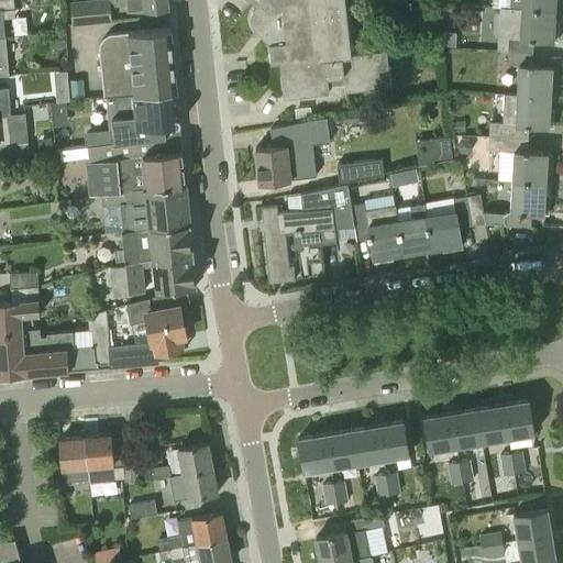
[(0,0),(0,36),(4,36),(3,18),(3,8),(14,8),(13,0),(0,0)]
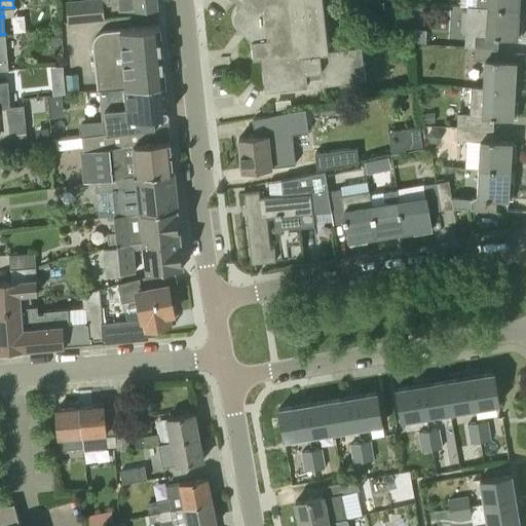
[(157,0),(66,0),(69,23),(105,21),(104,5),(118,4),(118,9),(158,6),(157,0)]
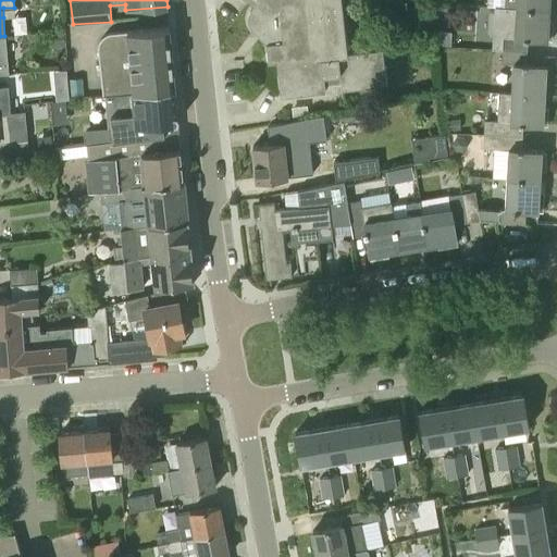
[(325,91),(324,84),(341,82),(342,89),(386,84),(382,49),(347,53),(341,0),(260,0),(262,10),(255,10),(247,11),(248,31),(255,29),(263,28),(264,35),(268,63),(276,62),(281,97),(325,91)]
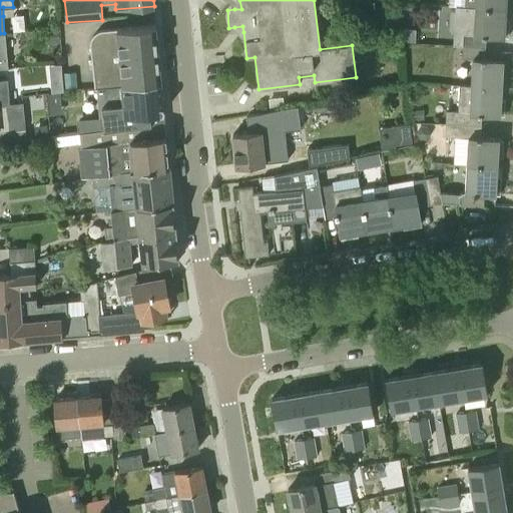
[(465,0),(465,7),(476,7),(476,8),(505,9),(505,0),(465,0)]
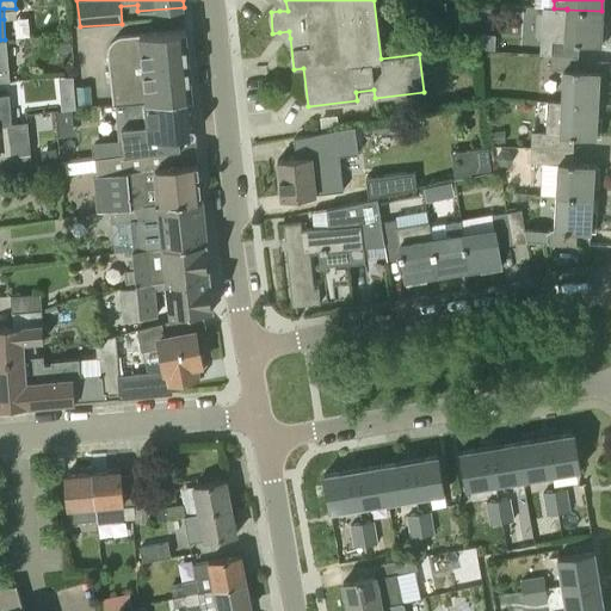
[(600,42),(602,11),(567,10),(565,41),(550,39),(550,55),(578,56),(579,42),(605,43),(605,42),(600,42)]
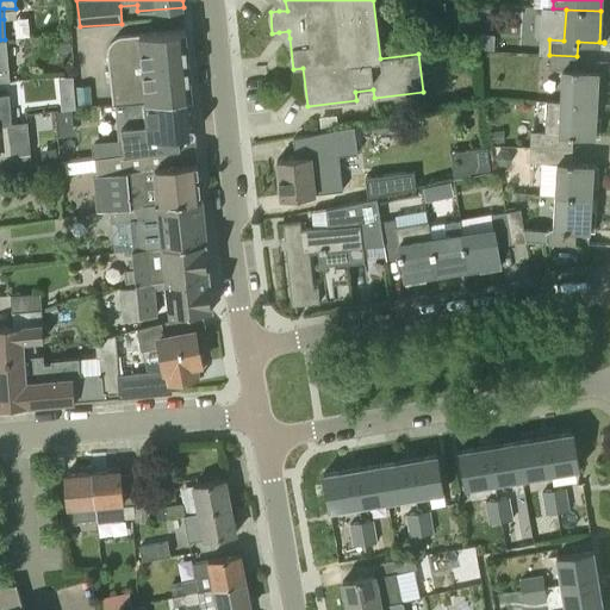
[(143,63),(188,60),(186,30),(141,33),(143,63)]
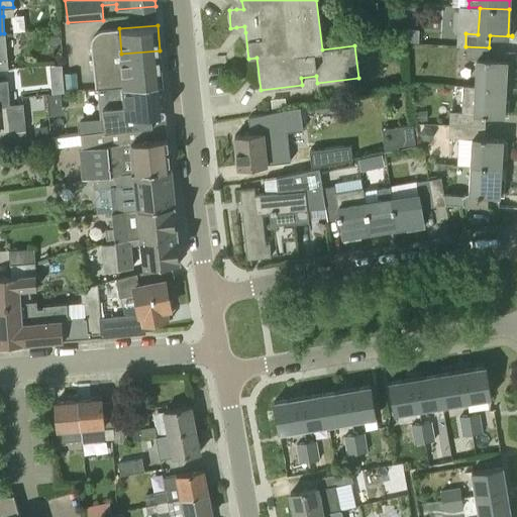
[(160,50),(121,54),(119,28),(104,30),(101,30),(98,31),(96,33),(95,35),(93,37),(92,40),(91,42),(91,45),(96,89),(97,89),(123,86),(163,82),(160,50)]
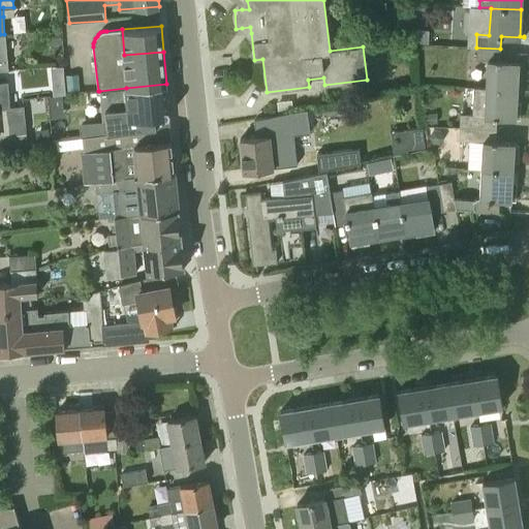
[(415,29),(414,41),(428,42),(428,30),(415,29)]
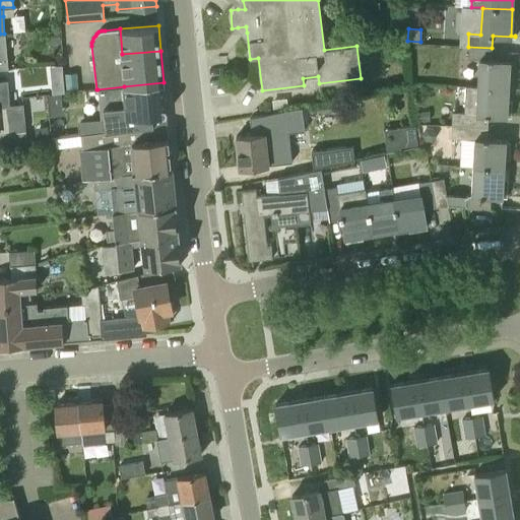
[(48,30),(49,46),(61,45),(59,29),(48,30)]
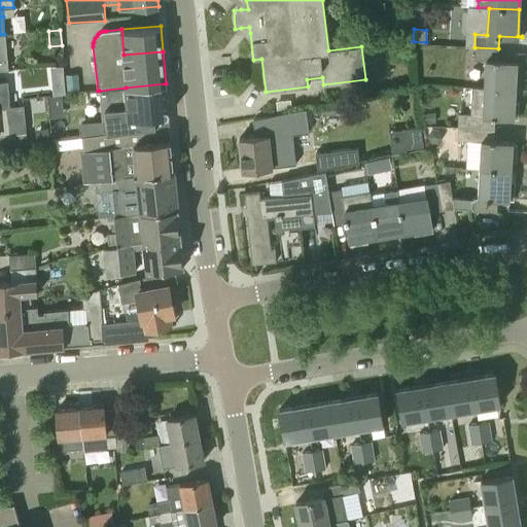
[(497,61),(498,48),(475,47),(473,61),(486,61),(484,88),(472,86),(471,89),(515,91),(517,63),(521,63),(521,62),(497,61)]
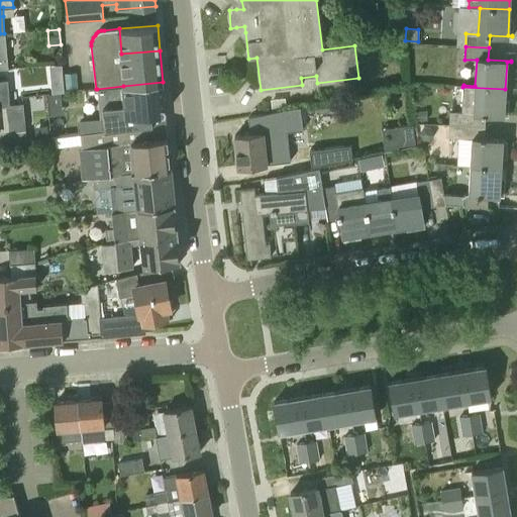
[(0,105),(24,104),(23,103),(0,105),(0,70),(8,70),(8,69),(0,69),(0,105)]
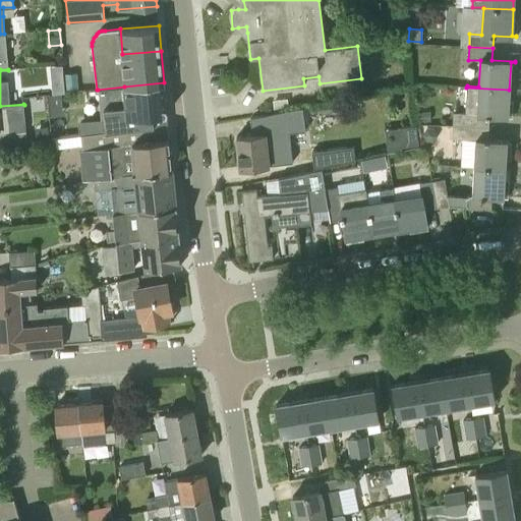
[(98,90),(101,118),(102,131),(168,123),(167,114),(164,82),(124,87),(98,90)]
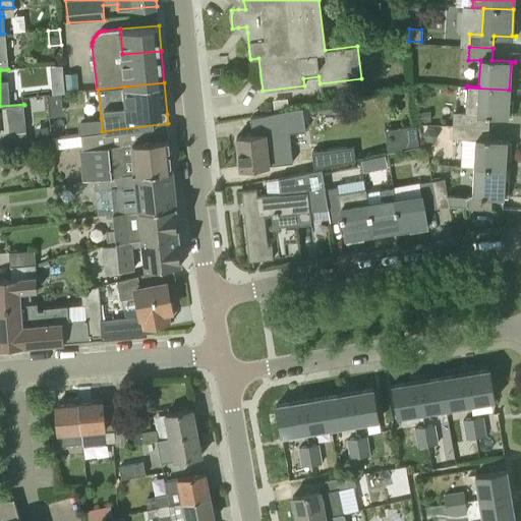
[(508,115),(509,90),(466,88),(465,113),(452,112),(452,126),(488,128),(489,115),(512,116),(512,115),(508,115)]
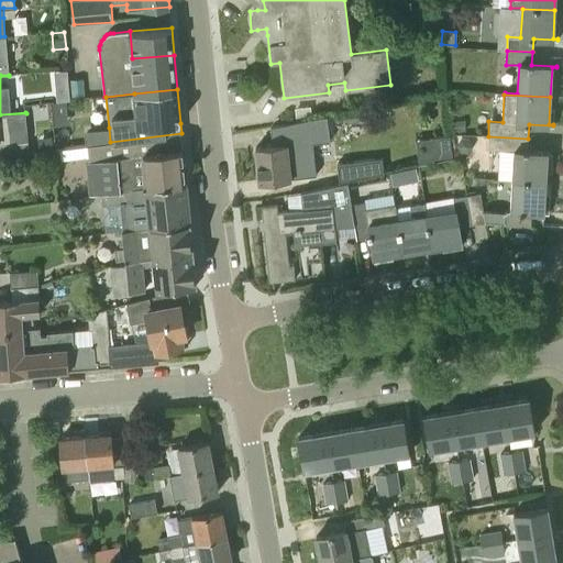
[(51,102),(52,111),(66,109),(65,101),(51,102)]
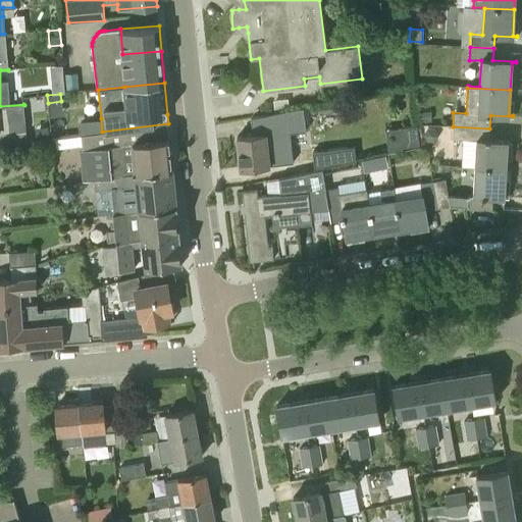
[(318,107),(320,116),(336,112),(335,104),(318,107)]
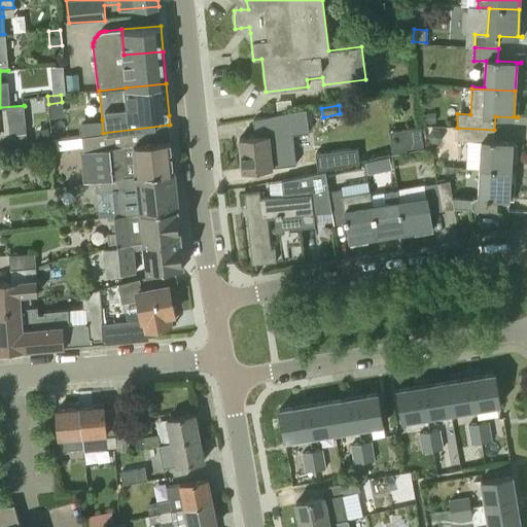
[(25,106),(0,107),(0,134),(10,134),(9,119),(25,117),(25,106)]
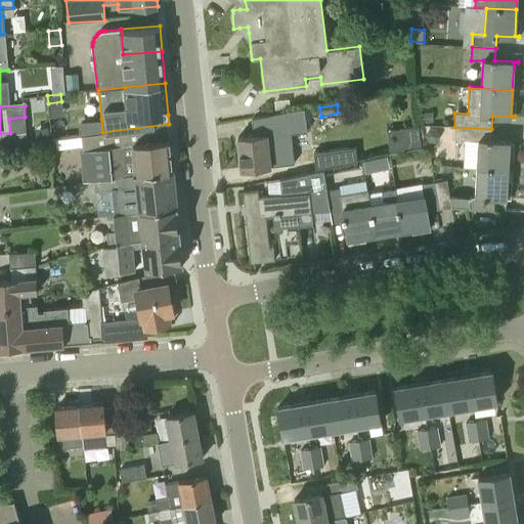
[(432,111),(421,112),(422,124),(433,123),(432,111)]
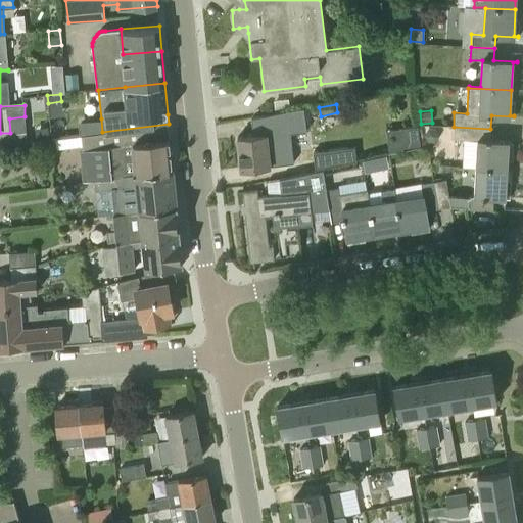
[(93,181),(173,174),(170,138),(169,124),(102,132),(81,134),(83,149),(79,149),(83,182),(93,181)]
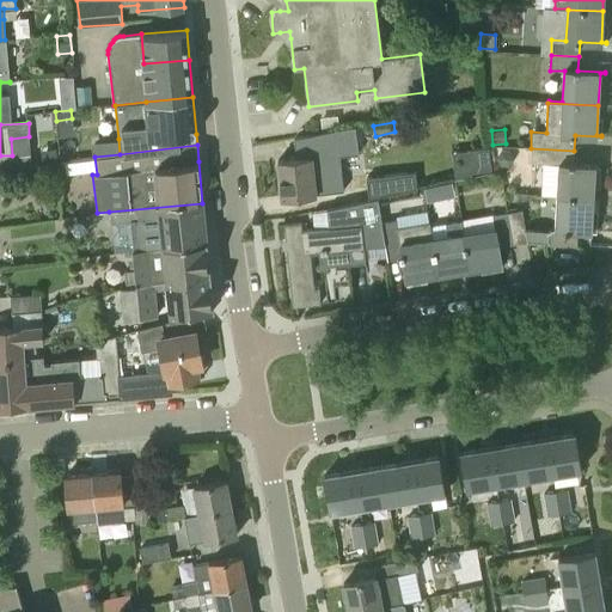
[(489,147),(470,150),(472,172),(491,171),(489,147)]
